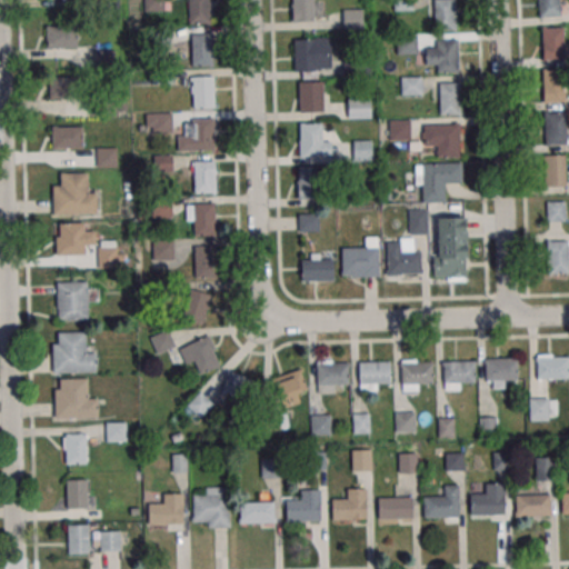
[(145,0),(145,10),(162,10),(162,0),(145,0)]
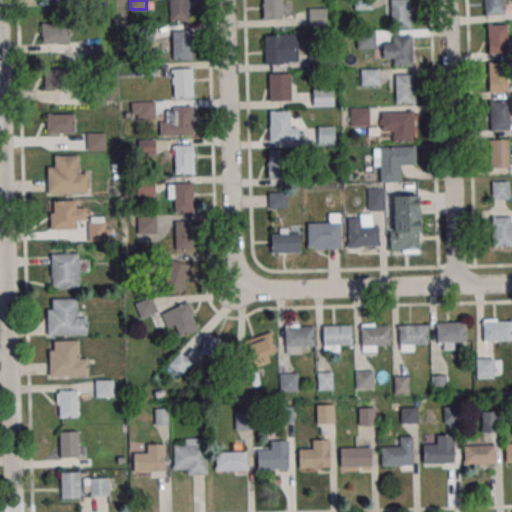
[(169,0),(170,21),(189,21),(188,0),(169,0)]
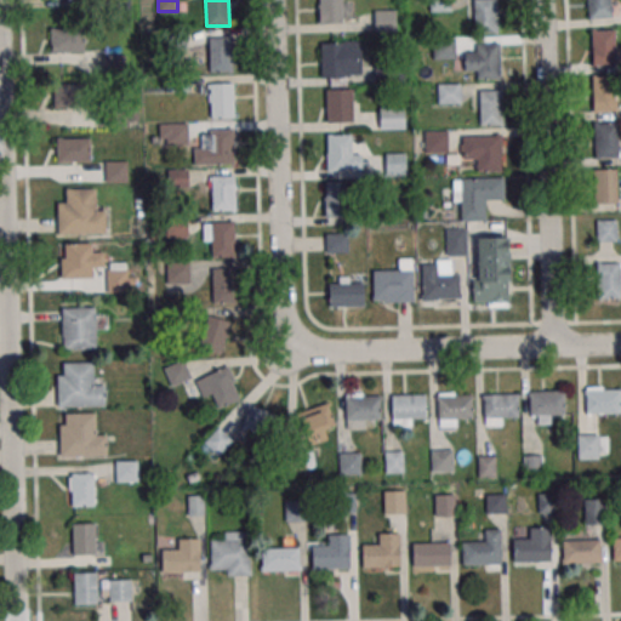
[(341,0),(318,0),(319,23),(342,23),(341,0)]
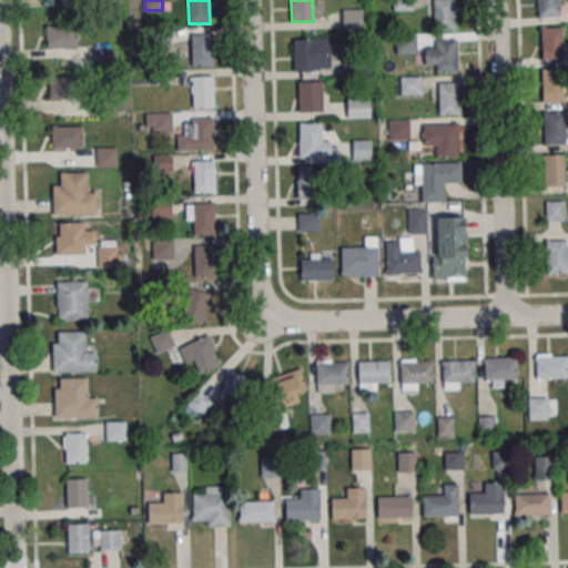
[(455,30),(455,0),(432,0),(433,30),(455,30)]
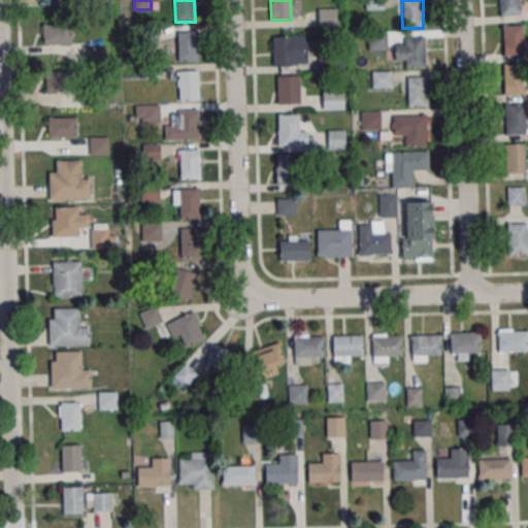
[(498,0),(499,14),(520,14),(519,0),(498,0)]
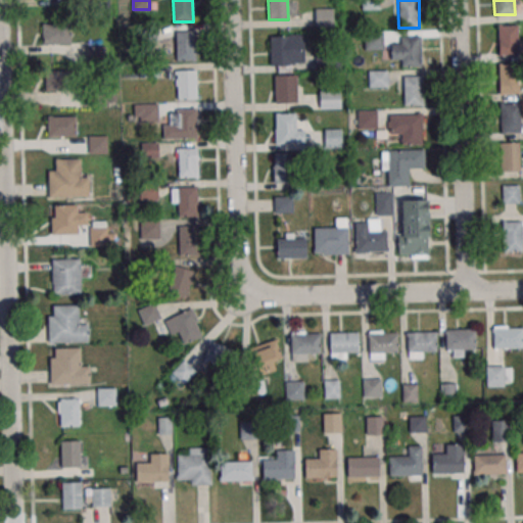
[(334,25),(334,9),(316,9),(316,25),(334,25)]
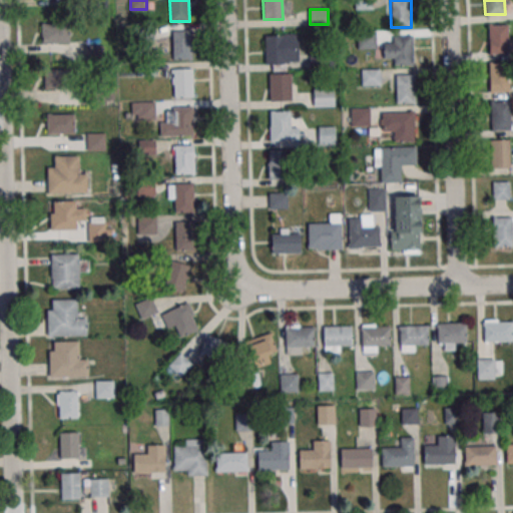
[(69,23),(42,23),(42,43),(69,43),(69,23)]
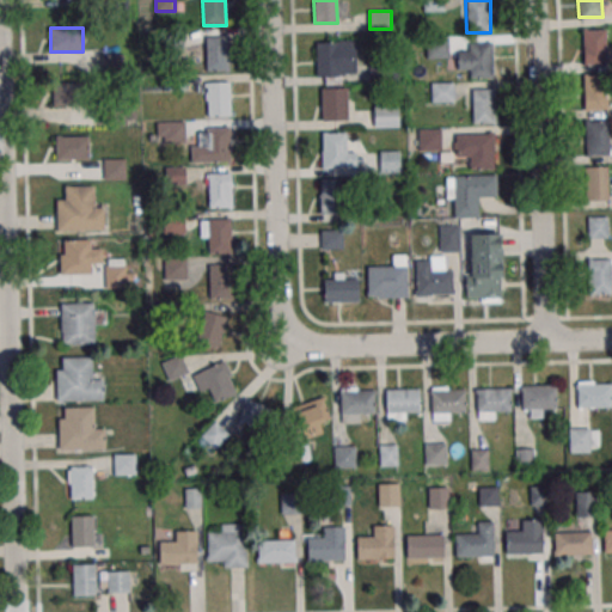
[(583,63),(611,62),(611,43),(606,43),(606,29),(583,29),(583,63)]
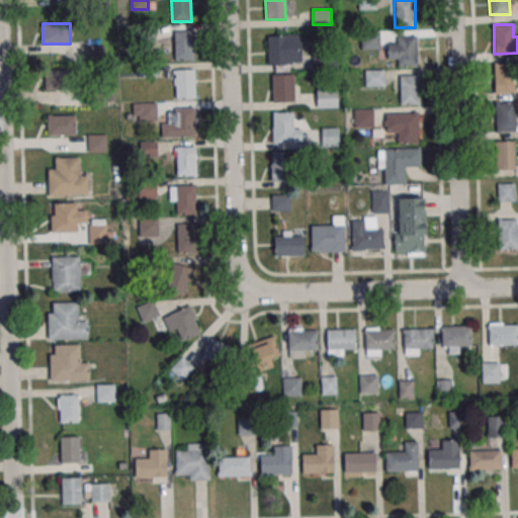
[(194,60),(194,30),(176,30),(176,60),(194,60)]
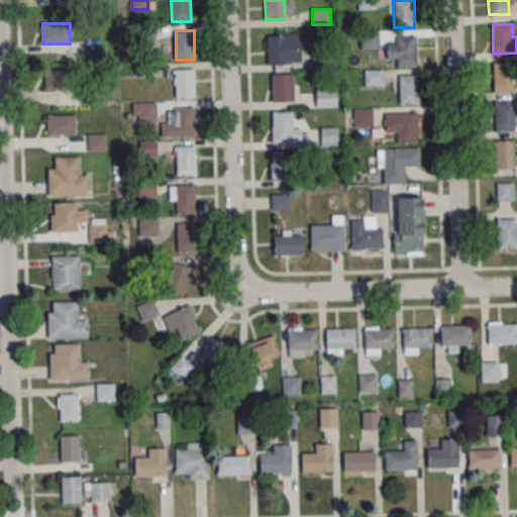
[(359,48),(380,48),(380,32),(359,32),(359,48)]
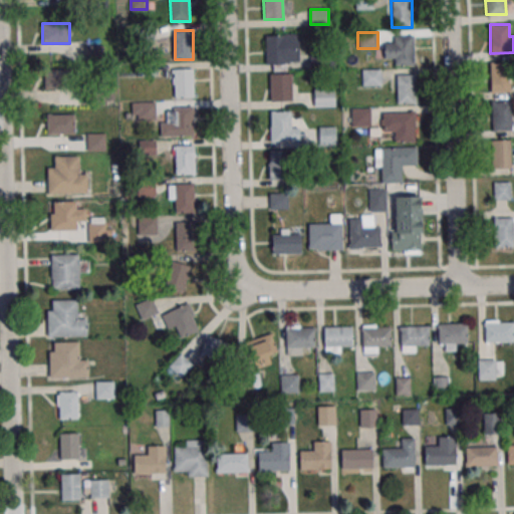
[(265,34),(265,67),(300,67),(300,34),(265,34)]
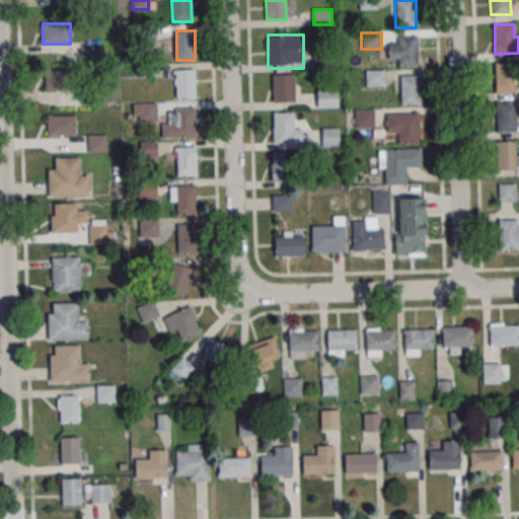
[(419,38),(388,38),(388,59),(398,59),(398,66),(419,66),(419,38)]
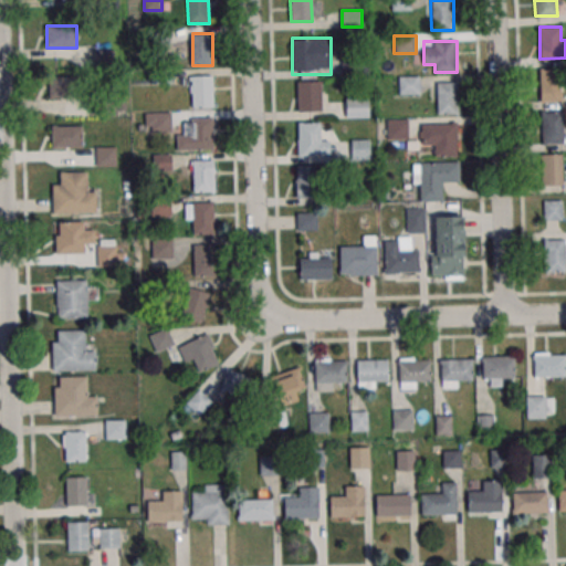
[(562,101),(562,70),(541,70),(541,101),(562,101)]
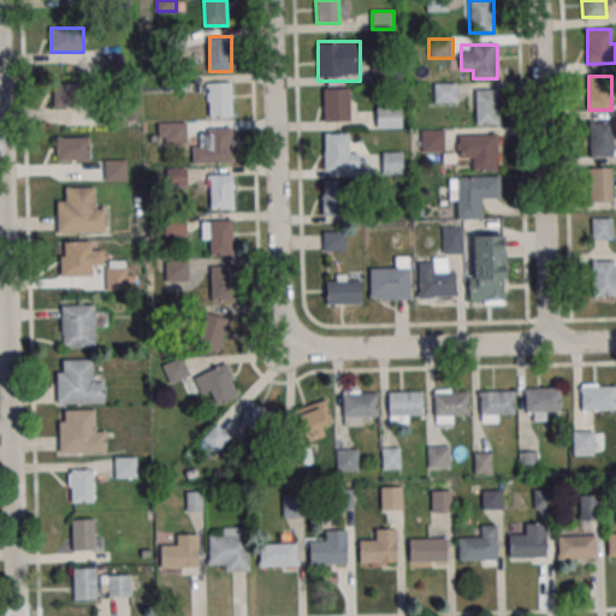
[(208,82),(208,117),(231,117),(231,82),(208,82)]
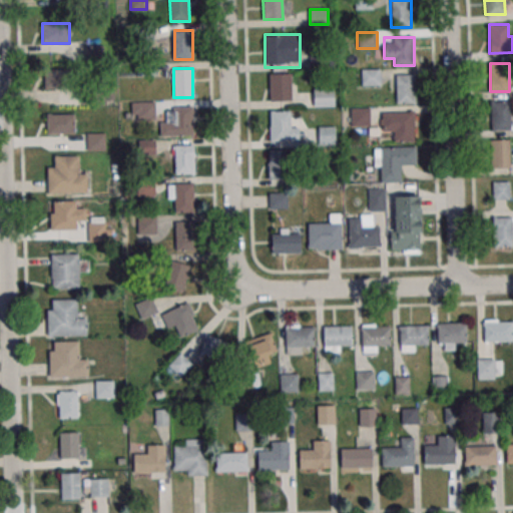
[(74,69),(44,69),(44,89),(74,89),(74,69)]
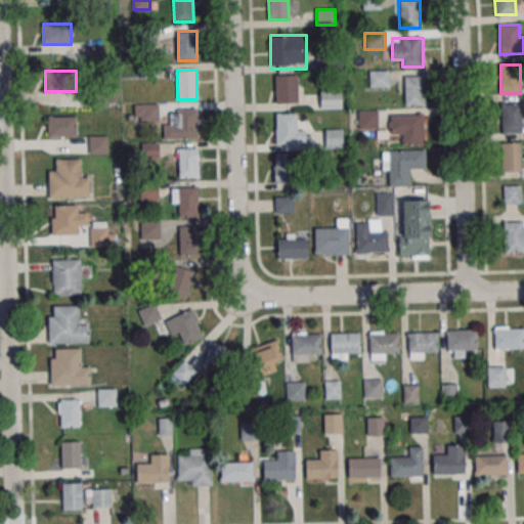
[(389,71),(368,71),(368,87),(389,87),(389,71)]
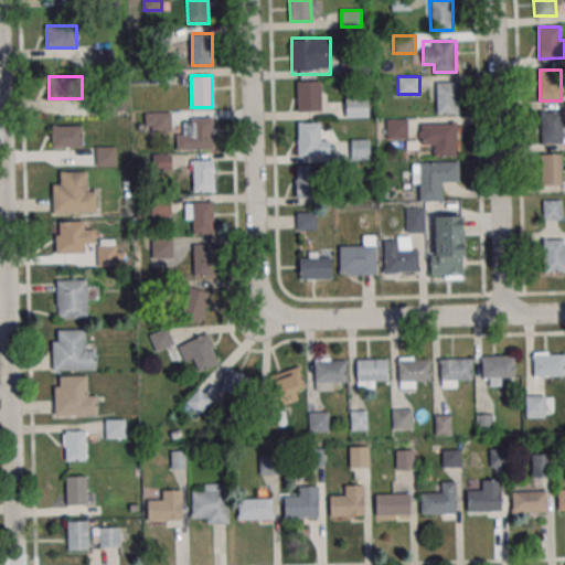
[(297,112),(321,112),(321,81),(297,81),(297,112)]
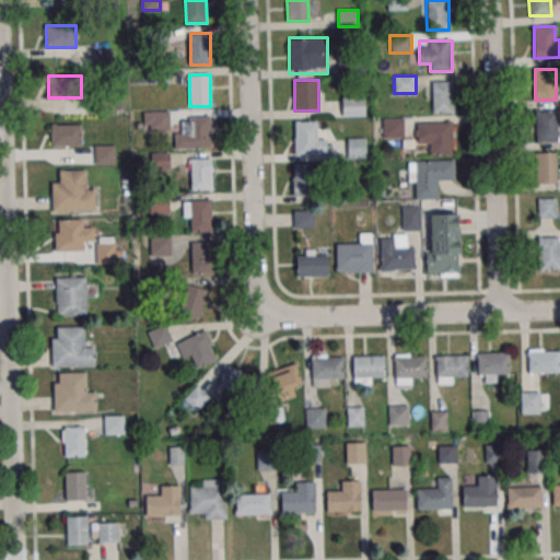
[(432,113),(454,113),(454,81),(432,81),(432,113)]
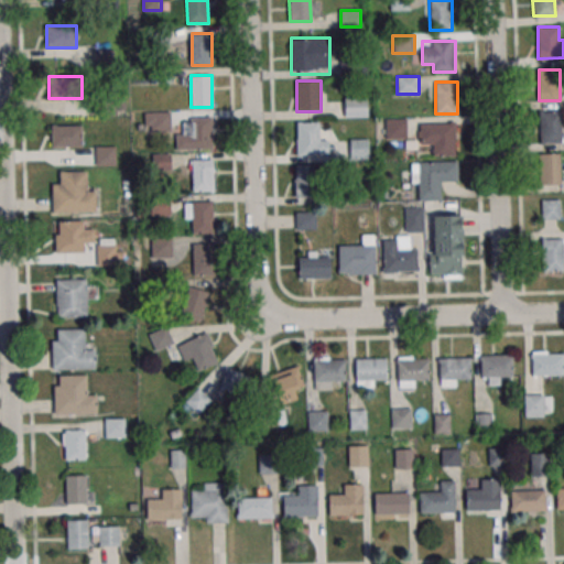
[(116,94),(99,96),(101,116),(118,115),(116,94)]
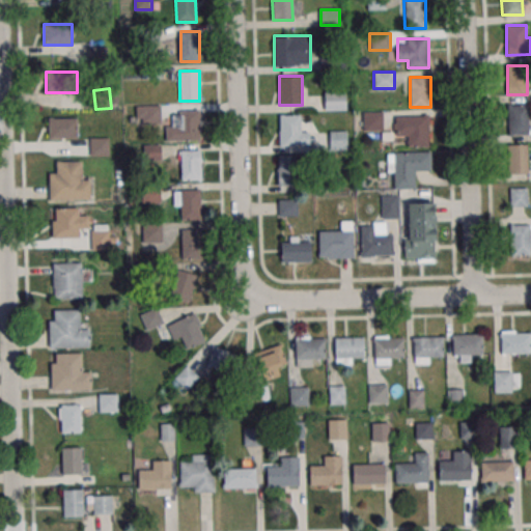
[(325,111),(346,111),(346,92),(325,92),(325,111)]
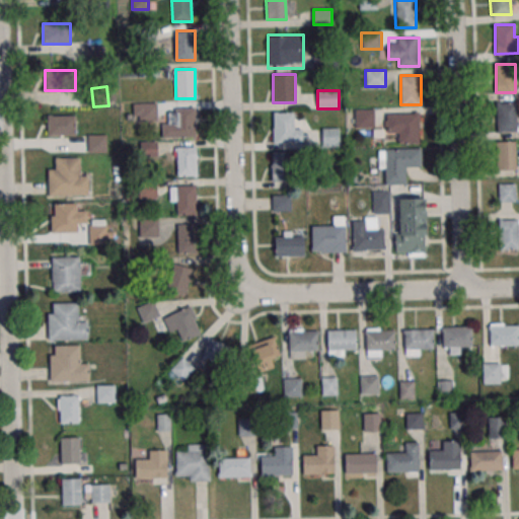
[(496,132),(517,132),(517,102),(496,102),(496,132)]
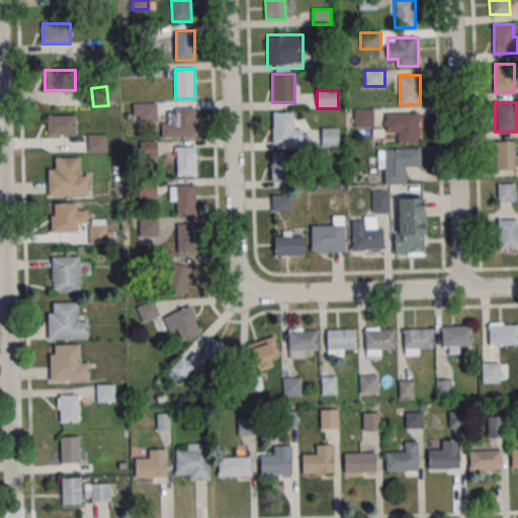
[(157,103),(133,103),(133,120),(157,120),(157,103)]
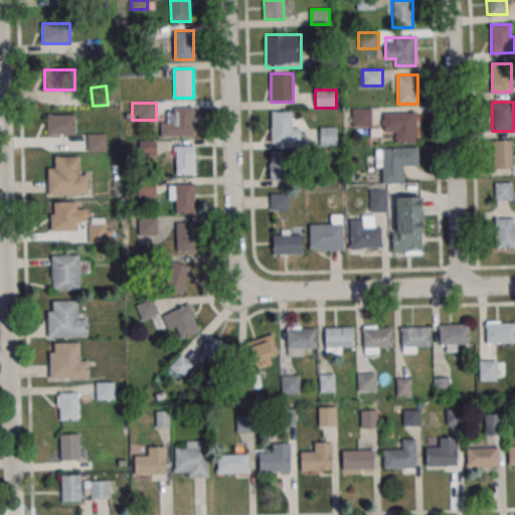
[(194,108),(170,108),(170,117),(161,117),(161,136),(194,136),(194,108)]
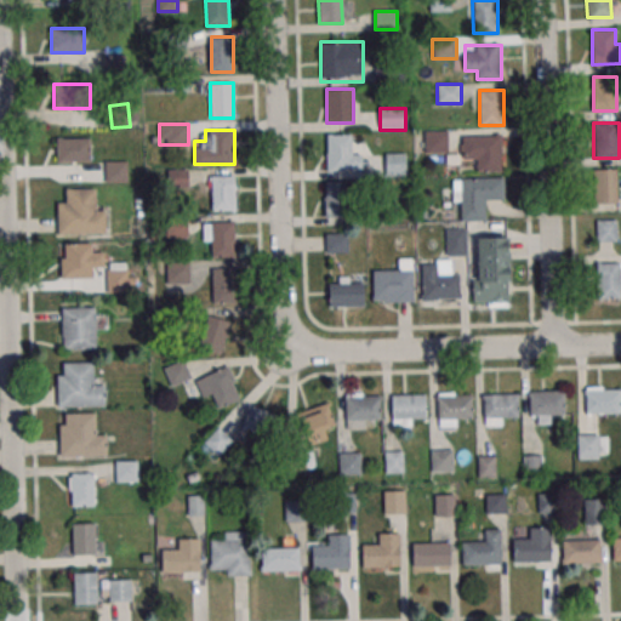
[(425,131),(425,153),(449,153),(449,131),(425,131)]
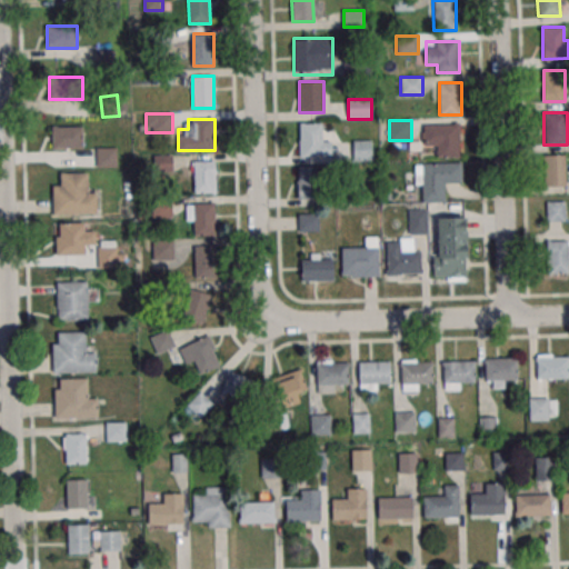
[(330,157),(330,136),(323,136),(323,122),(299,122),(299,157),(330,157)]
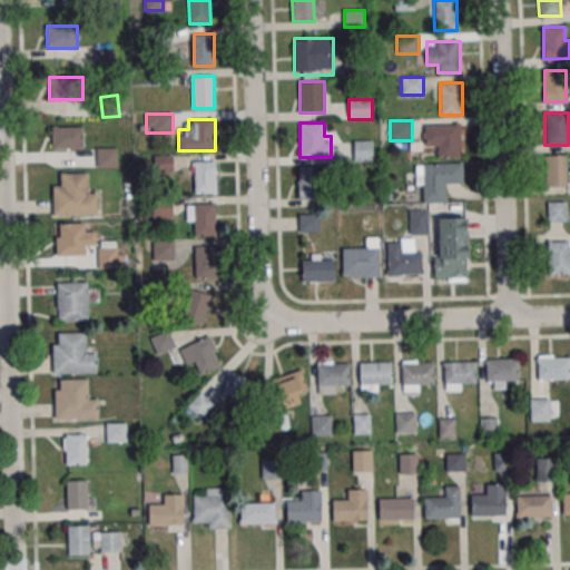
[(461,125),(425,125),(425,146),(438,146),(438,157),(461,157),(461,125)]
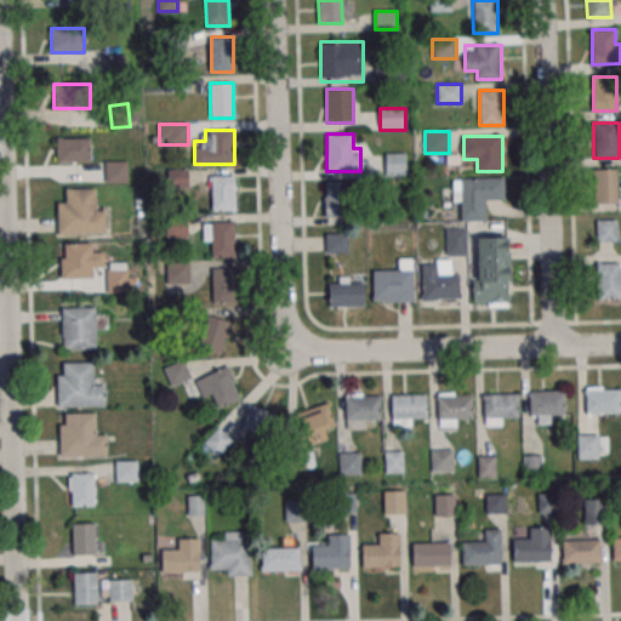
[(91,137),(57,137),(57,161),(91,161),(91,137)]
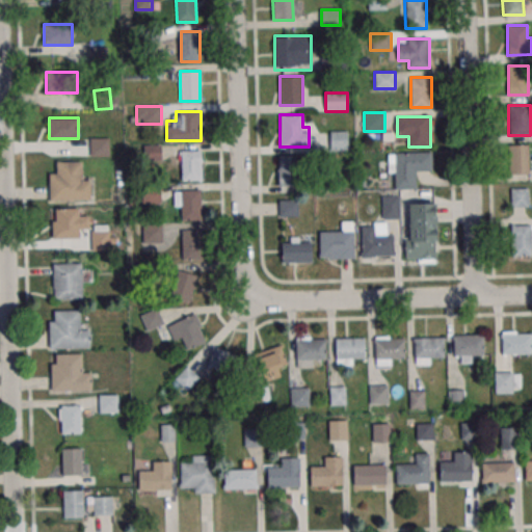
[(348,131),(330,131),(330,150),(348,150),(348,131)]
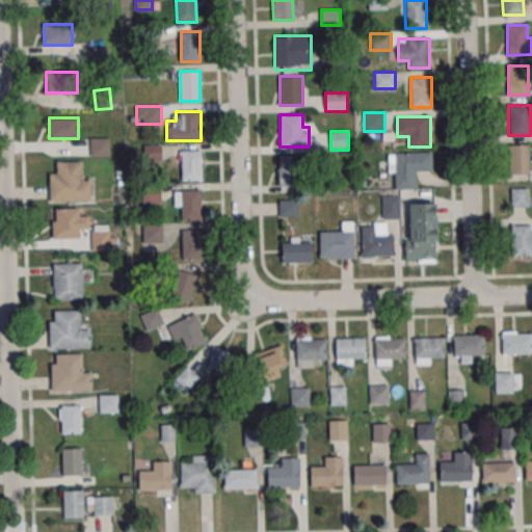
[(90,138),(90,156),(109,156),(109,138),(90,138)]
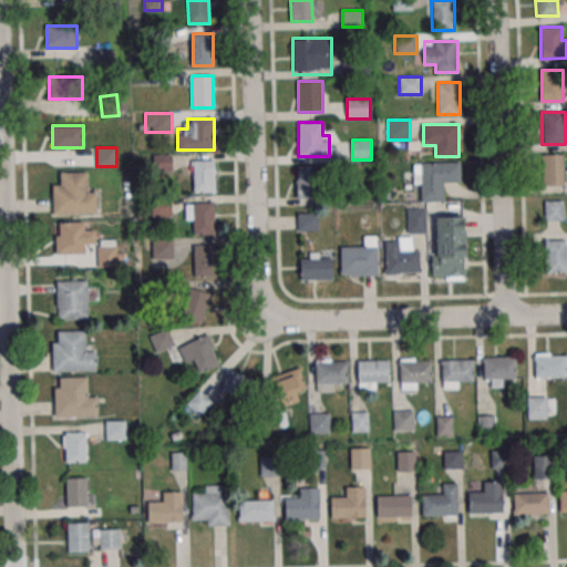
[(543,185),(565,185),(565,154),(543,154),(543,185)]
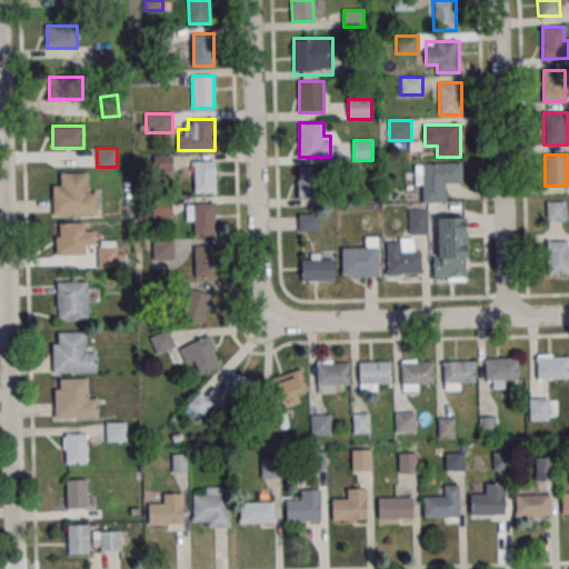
[(215,192),(215,160),(193,160),(193,192),(215,192)]
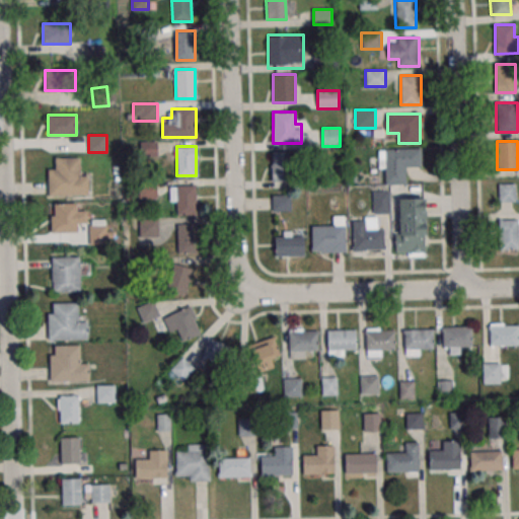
[(422,167),(422,149),(379,149),(379,169),(384,169),(384,184),(406,184),(406,167),(422,167)]
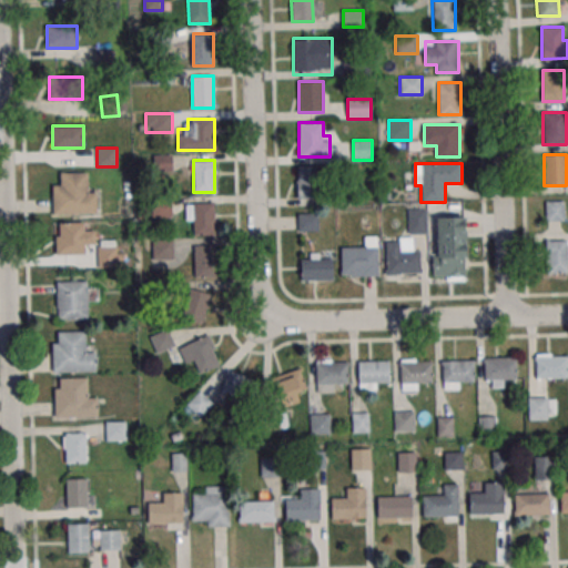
[(296,166),(296,201),(320,201),(320,166),(296,166)]
